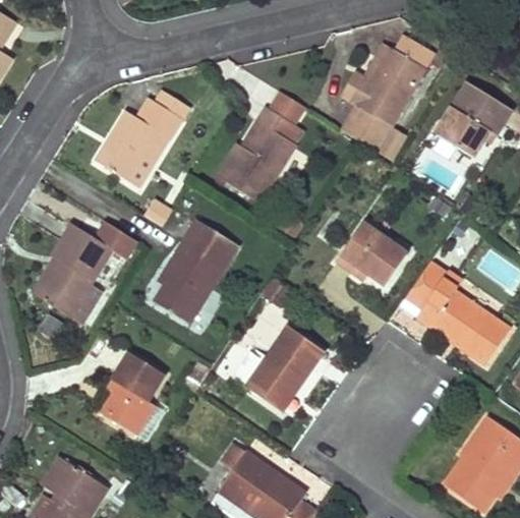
[(0,27),(8,15),(0,10),(0,74),(3,70),(11,56),(0,49),(0,27)]
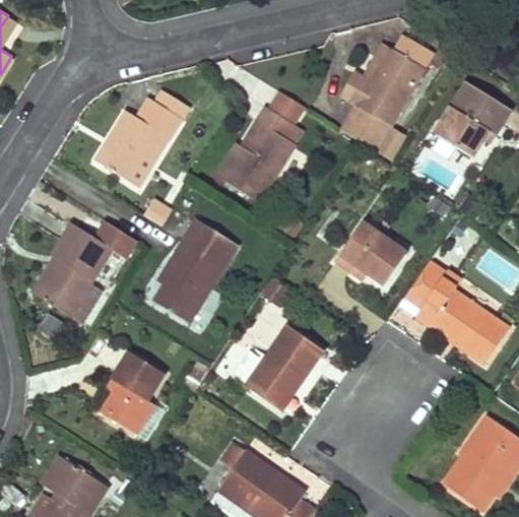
[(0,46),(16,20),(8,15),(0,27),(0,46)]
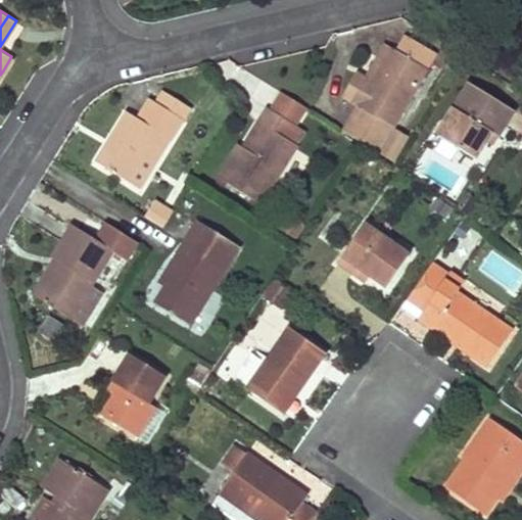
[(353,103),(357,105),(342,129),(361,140),(377,150),(426,66),(383,41),(375,55),(380,58),(369,77),(353,103)]
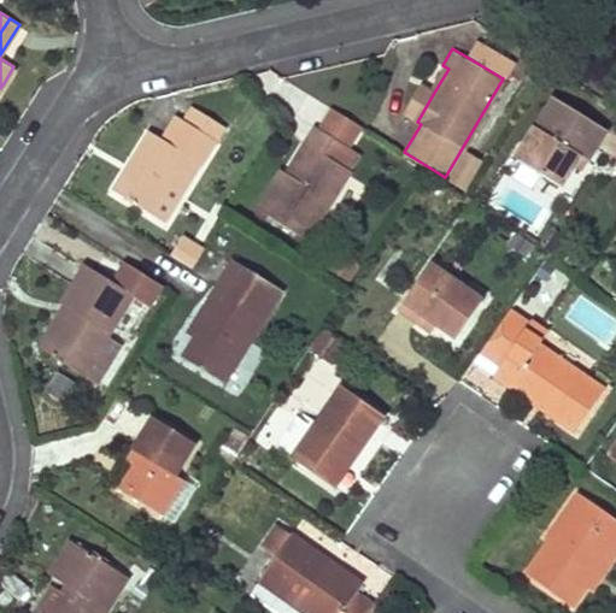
[(435,90),(449,69),(443,65),(429,87),(435,90)]
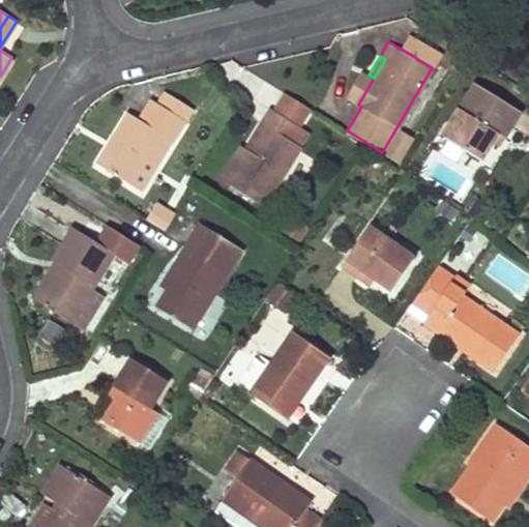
[(520,110),(474,82),(441,135),(480,158),(492,141),(497,133),(503,137),(520,110)]
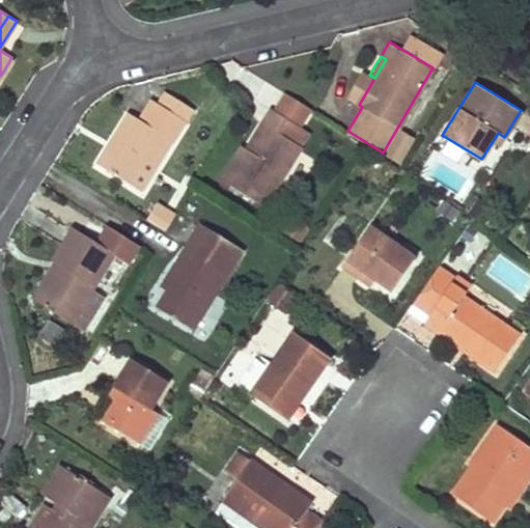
[(168,93),(162,105),(185,119),(191,109),(168,93)]
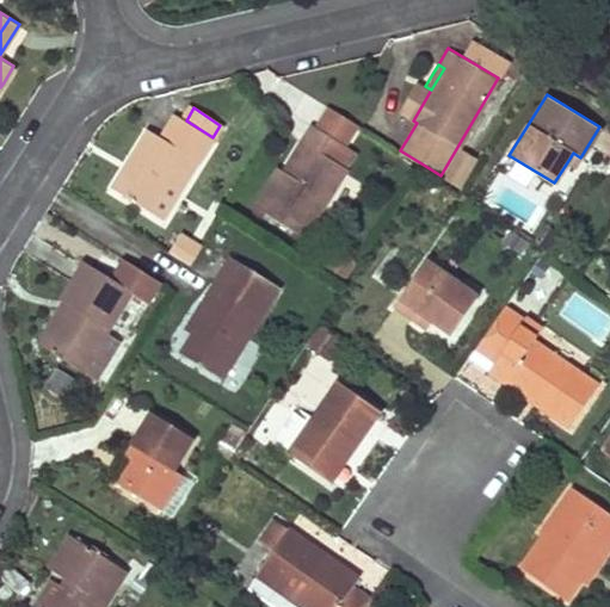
[(111,186),(149,210),(185,153),(197,161),(213,137),(186,121),(174,113),(160,136),(148,128),(111,186)]
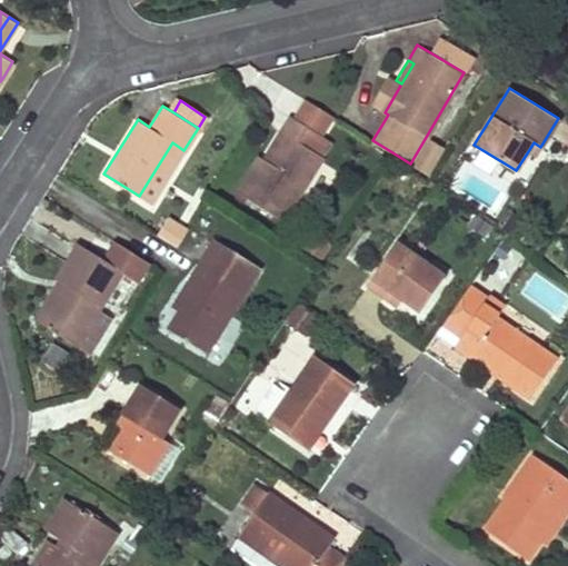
[(324,136),(290,115),(280,131),(285,133),(268,160),(259,155),(236,191),(282,220),(322,156),(315,151),(324,136)]
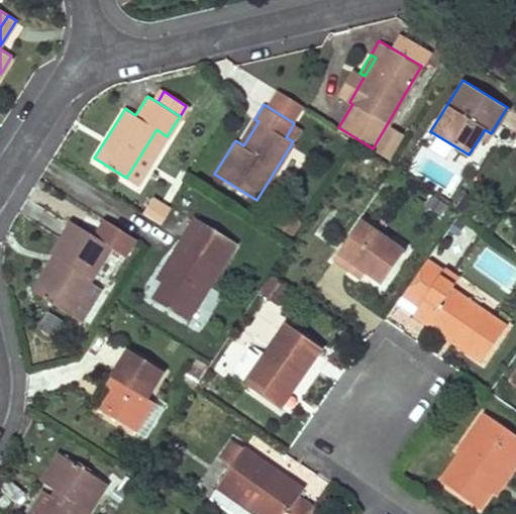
[(167,136),(157,129),(126,178),(137,185),(167,136)]
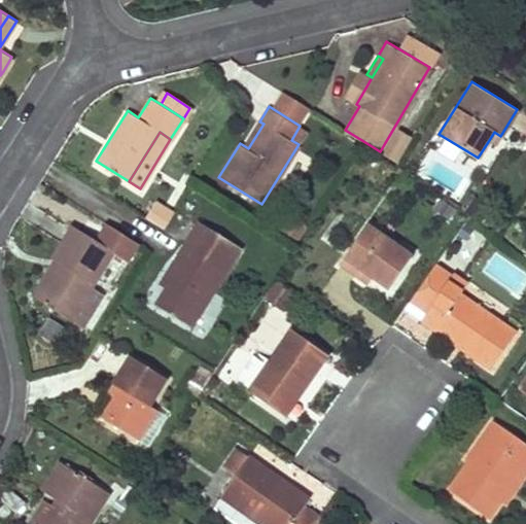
[(500,136),(494,132),(489,140),(495,144),(500,136)]
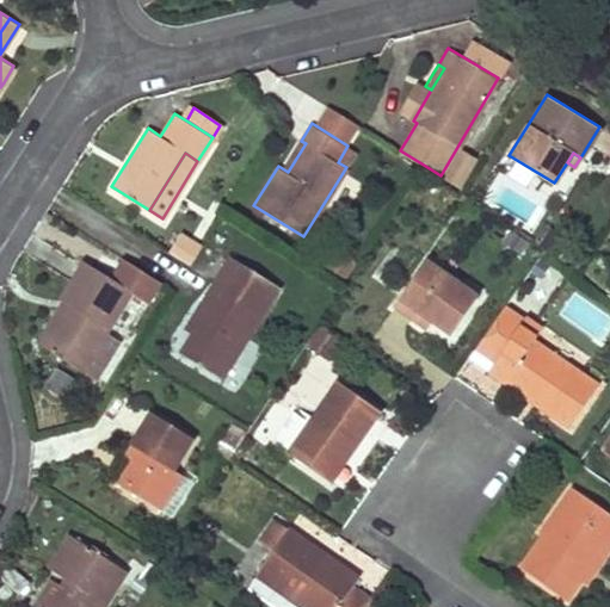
[(199,247),(178,233),(168,249),(190,262),(199,247)]
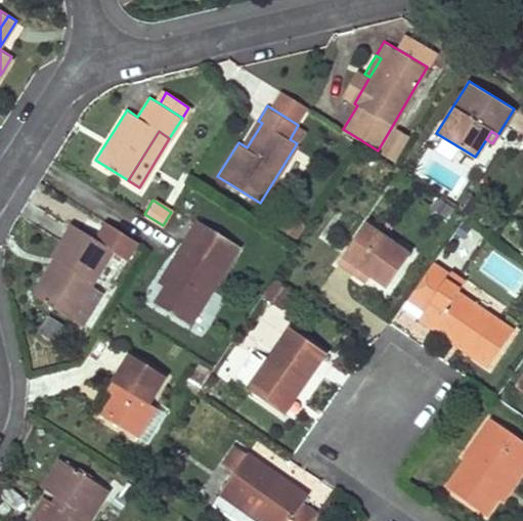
[(154,302),(189,323),(238,245),(198,219),(175,254),(165,270),(171,273),(164,285),(154,302)]
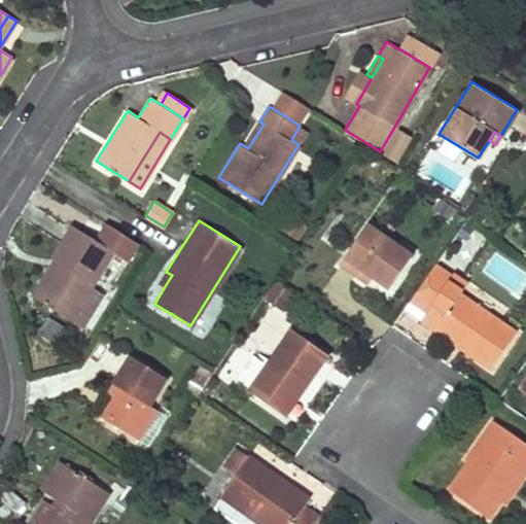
[(96,240),(71,224),(51,257),(54,258),(63,265),(40,301),(70,319),(94,281),(113,250),(127,259),(138,242),(107,222),(96,240)]
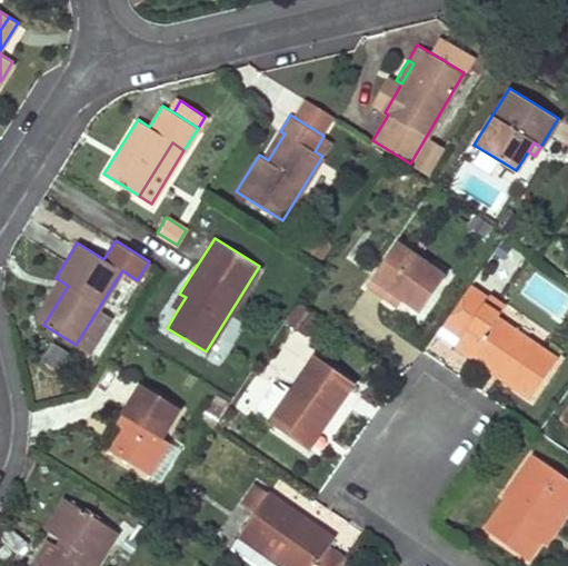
[(444,276),(396,242),(371,276),(367,283),(382,294),(387,287),(401,297),(420,310),(444,276)]
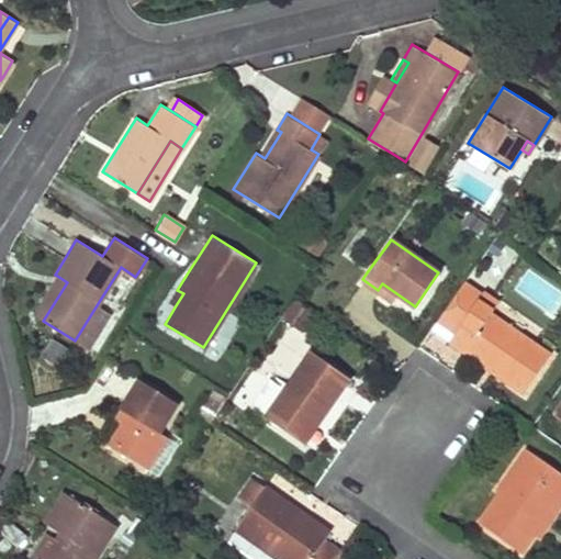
[(67,282),(57,276),(33,314),(43,321),(67,282)]
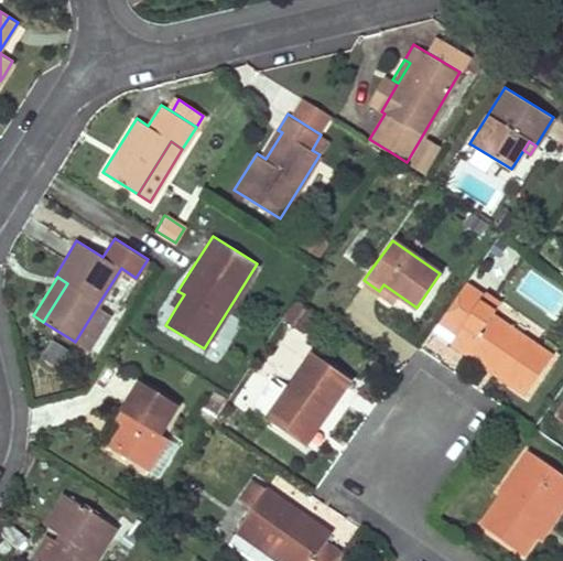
[(483,293),(465,281),(439,320),(456,332),(450,342),(466,353),(468,348),(496,366),(493,370),(524,394),(552,355),(493,313),(499,302),(484,291),(483,293)]
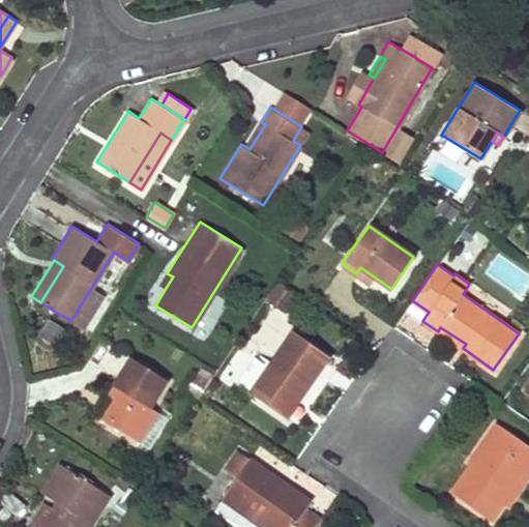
[(370,283),(374,276),(360,267),(356,273),(370,283)]
